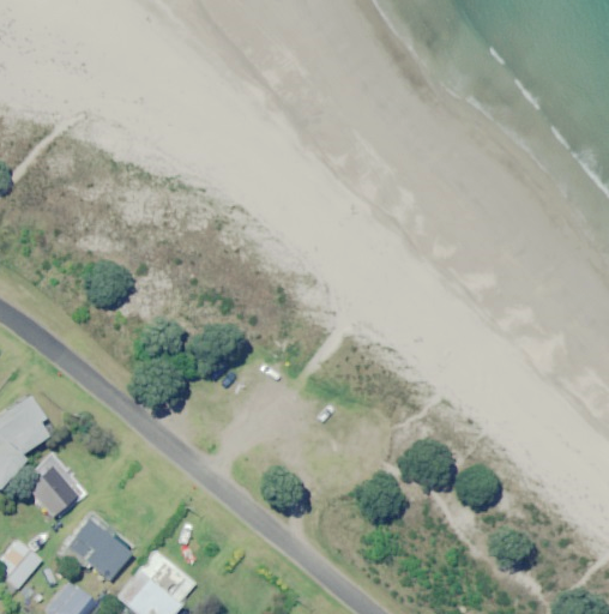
[(54,428),(25,398),(0,420),(0,486),(25,463),(22,458),(54,428)]
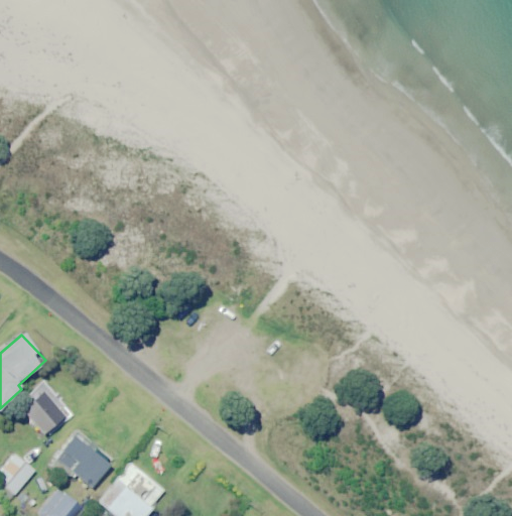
[(44,391),(22,411),(47,438),(69,418),(44,391)]
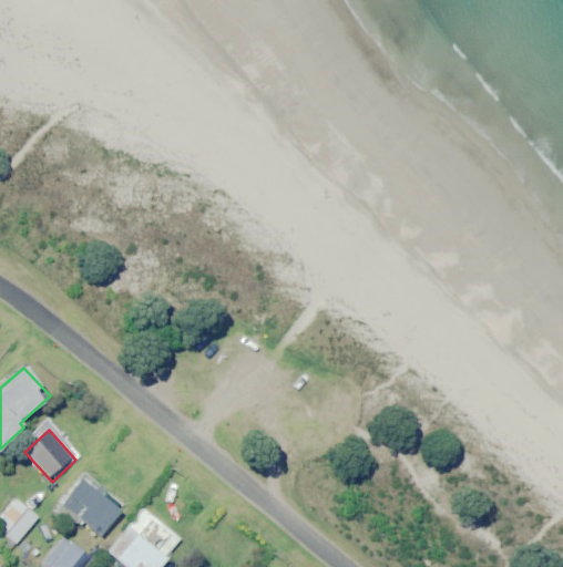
[(123,512),(83,480),(57,512),(73,525),(80,517),(103,537),(123,512)]
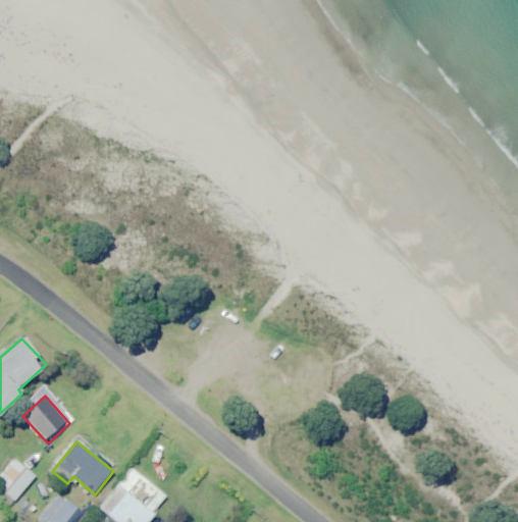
[(36,477),(16,461),(0,480),(0,486),(16,501),(36,477)]
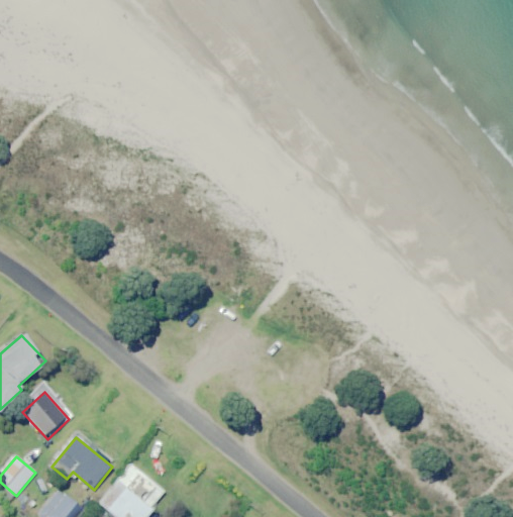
[(146,516),(167,494),(133,464),(99,504),(113,516),(146,516)]
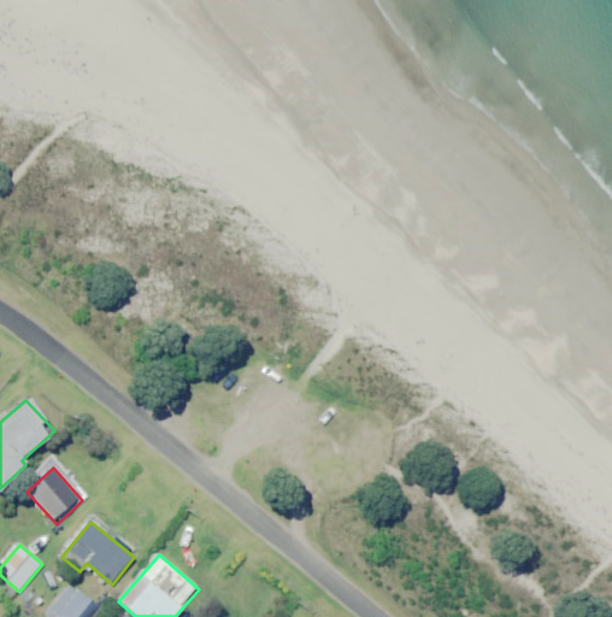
[(90,616),(96,610),(70,587),(47,615),(49,616),(90,616)]
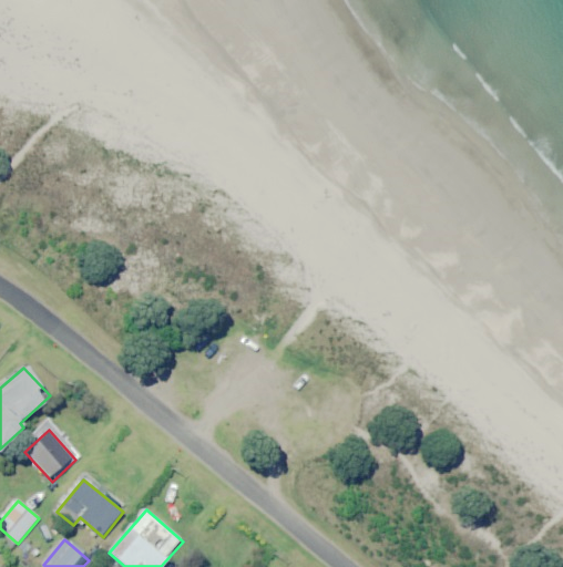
All buildings are outlined.
